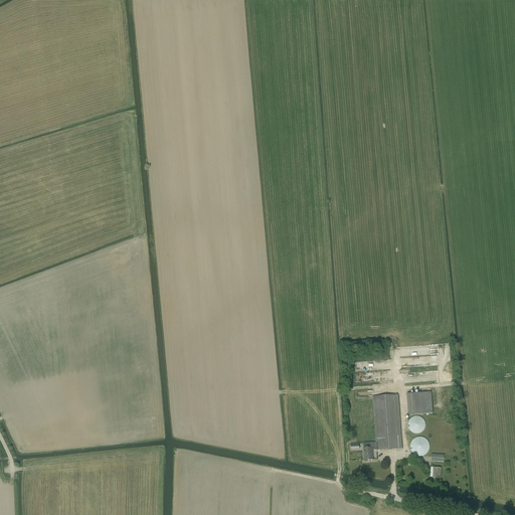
[(444,351),(449,351),(449,343),(438,344),(438,355),(444,355),(444,351)]
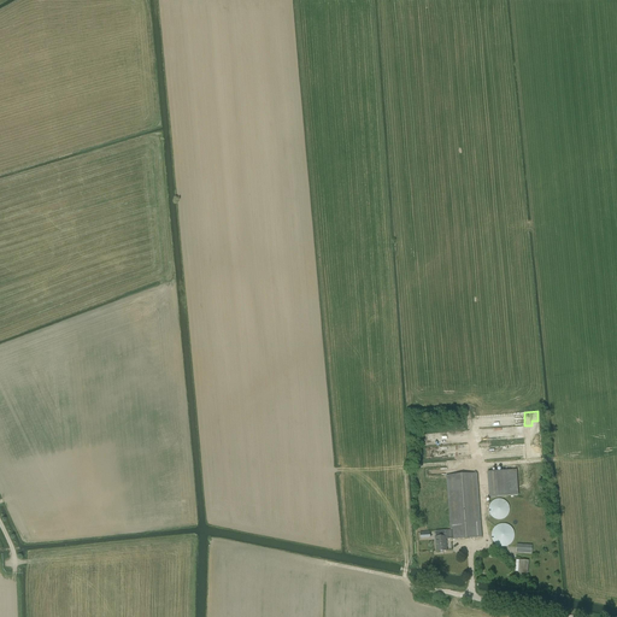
[(487,472),(489,498),(518,495),(517,470),(487,472)]
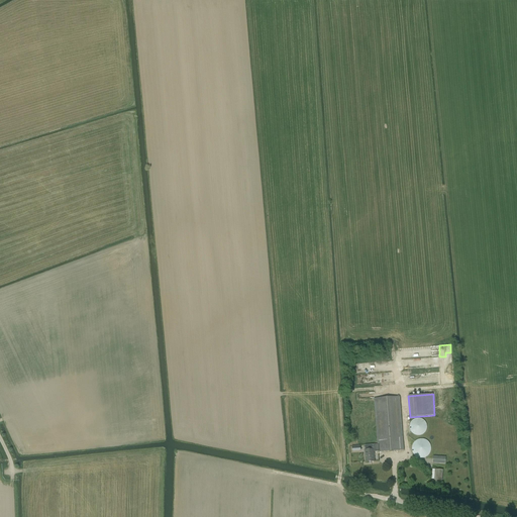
[(377,444),(374,445),(365,445),(366,449),(365,449),(366,462),(374,461),(374,451),(378,451),(378,452),(404,450),(400,397),(374,399),(377,444)]
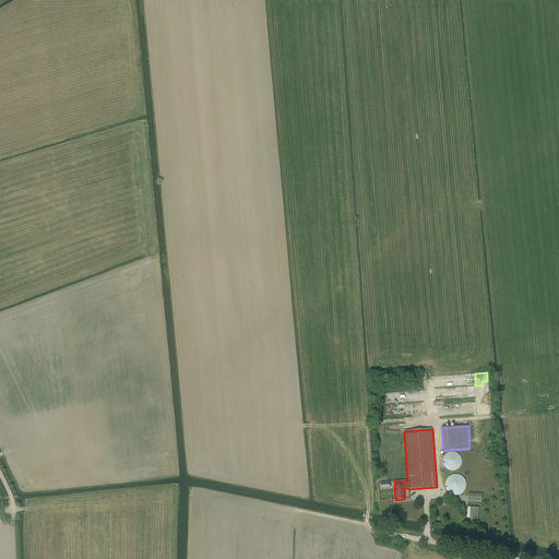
[(451,452),(449,453),(447,454),(444,455),(443,459),(443,461),(443,464),(444,467),(445,468),(448,471),(451,471),(453,471),(456,471),(459,470),(460,467),(461,465),(462,463),(461,460),(461,458),(459,455),(456,453),(453,452),(451,452)]
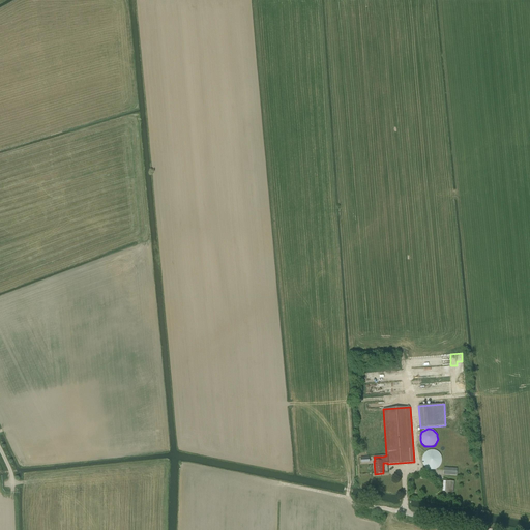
[(427,451),(425,452),(423,454),(422,458),(422,461),(423,464),(424,466),(427,468),(430,470),(432,470),(435,469),(438,468),(440,466),(441,463),(442,459),(440,455),(438,452),(435,450),(432,450),(429,450),(427,451)]
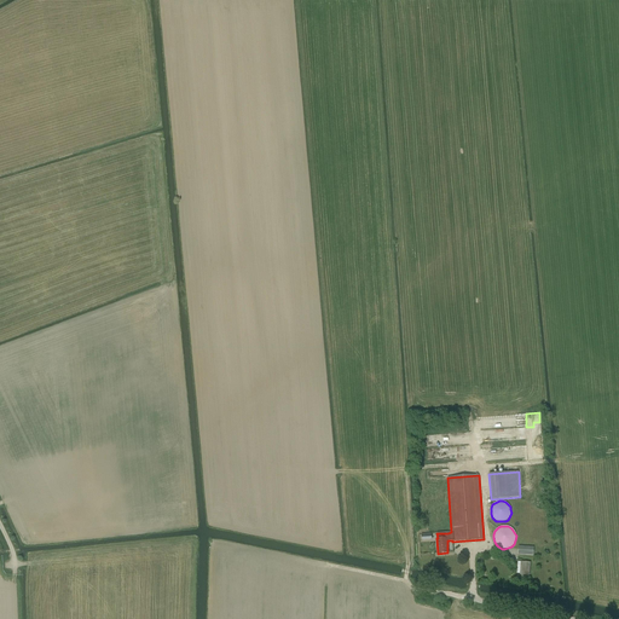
[(528,576),(530,563),(521,562),(521,566),(518,566),(518,573),(520,574),(528,576)]
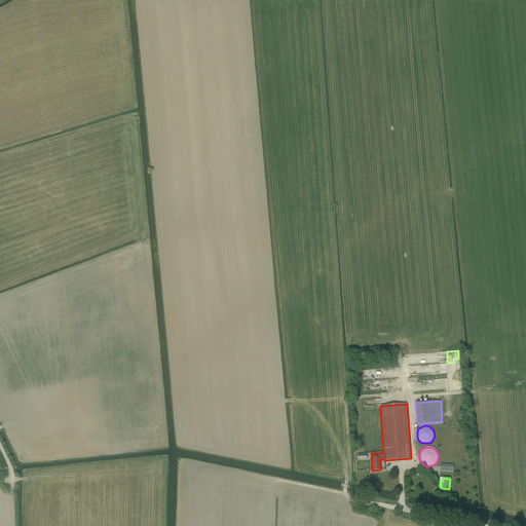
All buildings are outlined.
